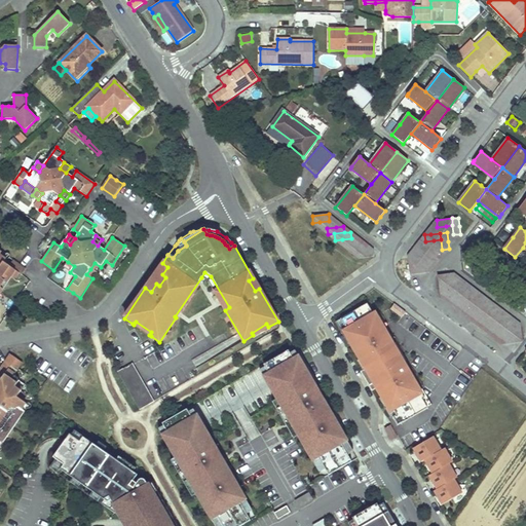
[(434,240),(435,248),(436,257),(442,256),(442,250),(441,239),(434,240)]
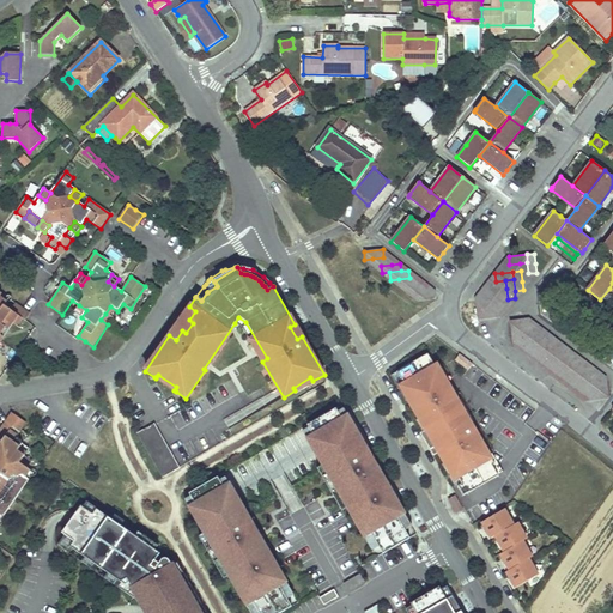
[(507,289),(505,280),(496,281),(486,283),(487,290),(499,289),(507,289)]
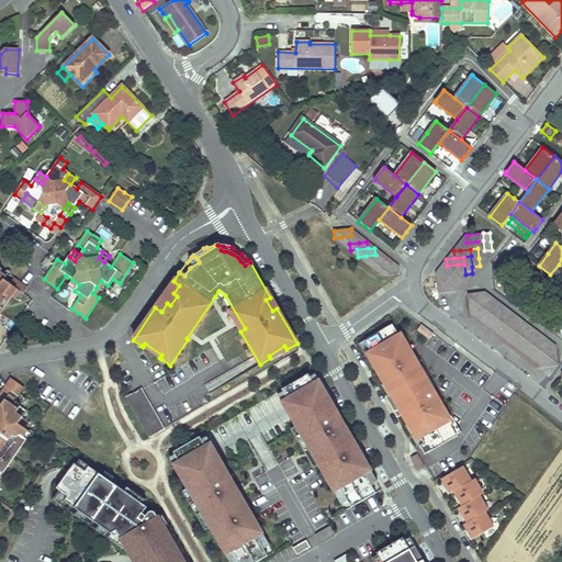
[(391,260),(383,261),(373,262),(374,269),(381,269),(392,268),(391,260)]
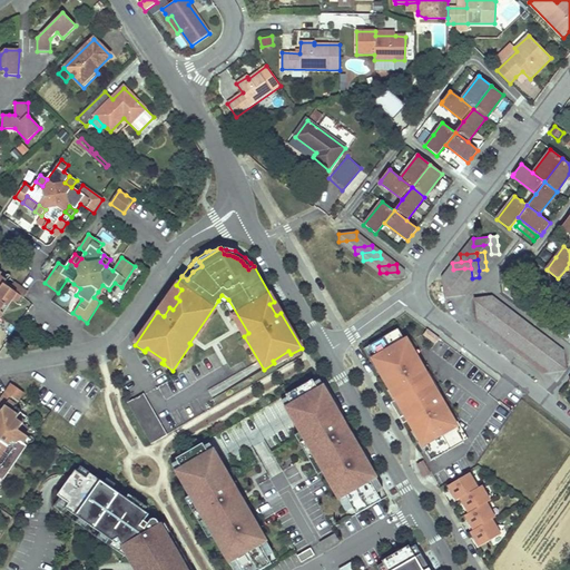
[(464,268),(453,269),(448,271),(449,278),(451,277),(458,277),(465,276),(464,268)]
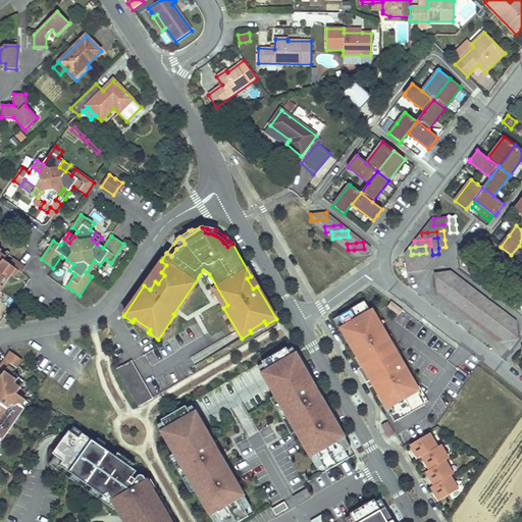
[(371,248),(364,249),(354,250),(355,257),(363,256),(371,255),(371,248)]
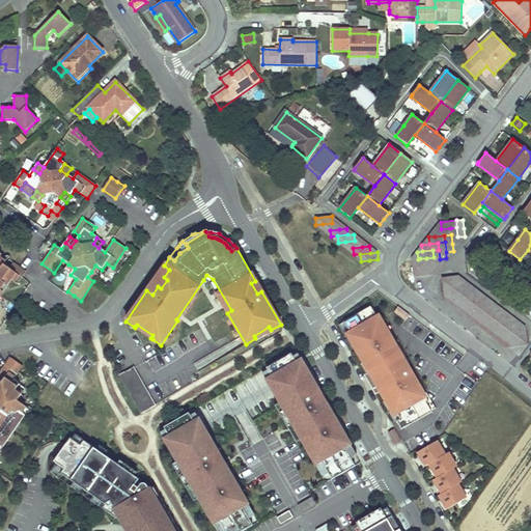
[(0,283),(1,282),(6,286),(11,280),(18,284),(24,275),(26,272),(12,262),(8,269),(3,264),(0,262),(0,255),(1,255),(0,254),(0,283)]
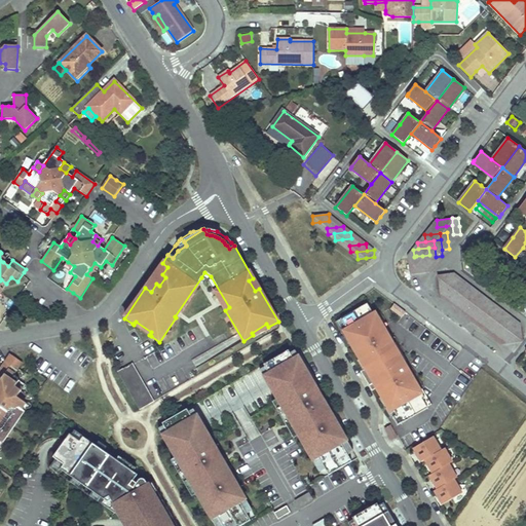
[(429,255),(422,256),(424,272),(430,272),(429,264),(429,255)]
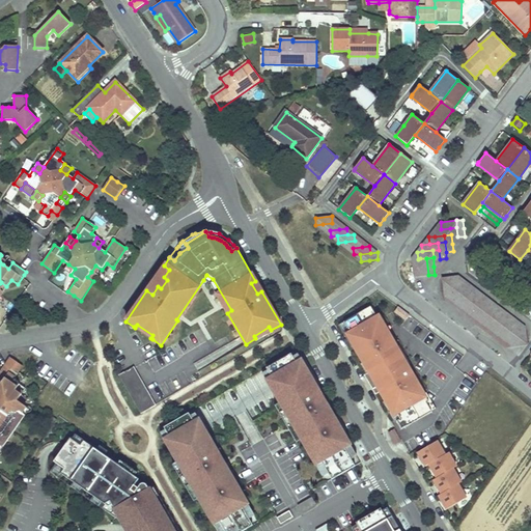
[(420,258),(418,259),(414,259),(415,276),(422,276),(420,258)]
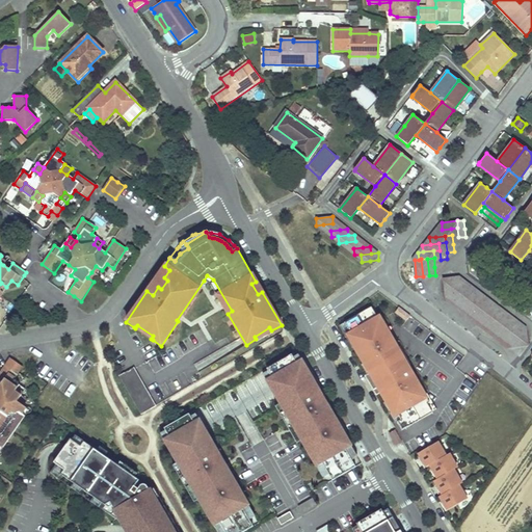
[(69,265),(64,271),(71,275),(75,269),(69,265)]
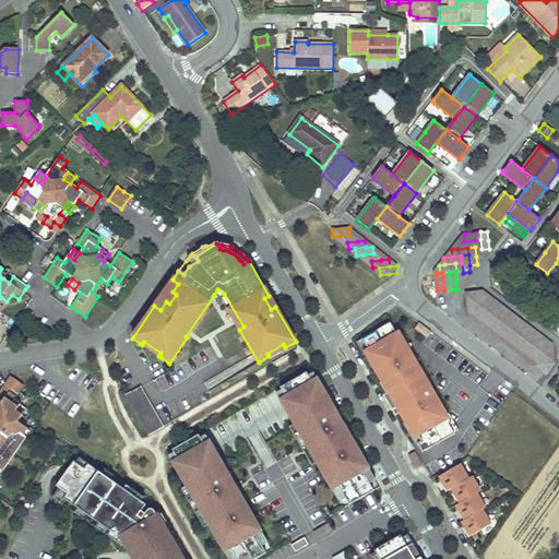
[(100,280),(96,286),(103,290),(107,284),(100,280)]
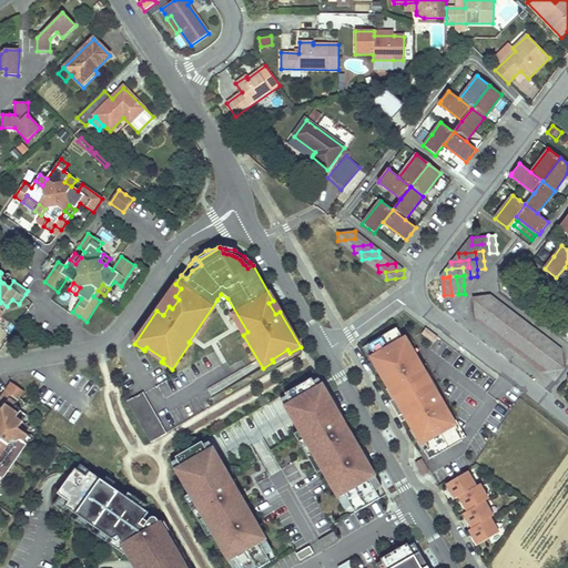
[(169,306),(172,308),(179,300),(175,296),(181,288),(175,284),(156,311),(163,315),(169,306)]
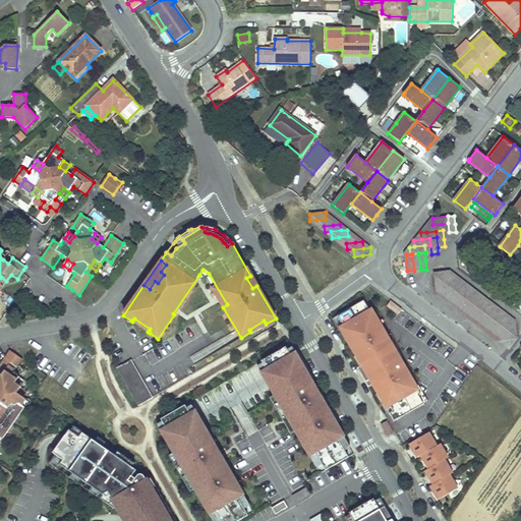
[(205,279),(223,307),(227,304),(209,274),(203,270),(199,275),(205,279)]
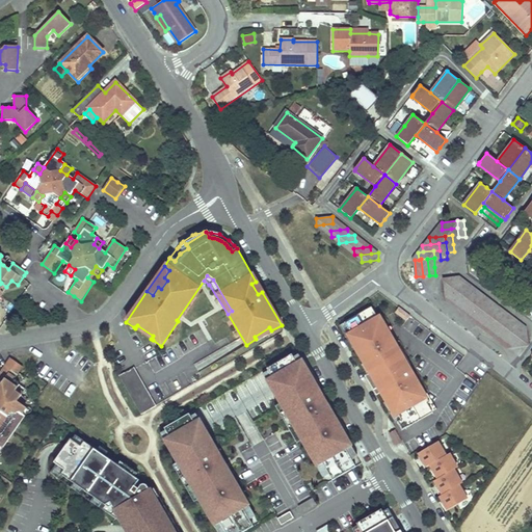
[(451,284),(460,283),(459,275),(444,278),(445,285),(451,284)]
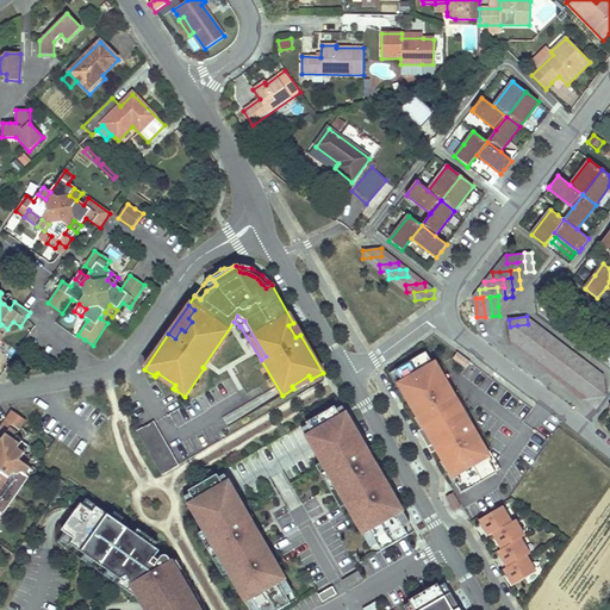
[(293,323),(288,325),(296,337),(300,335),(293,323)]
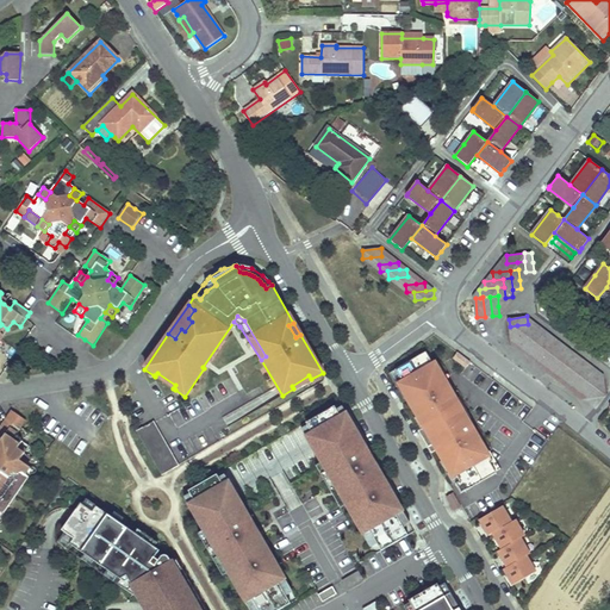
[(536,323),(528,324),(517,325),(518,332),(526,332),(537,330),(536,323)]
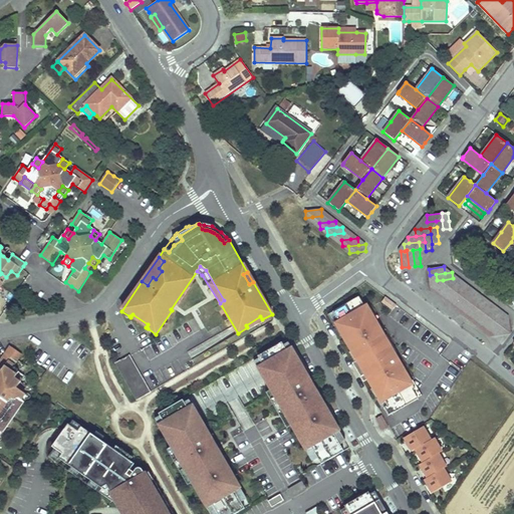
[(436,274),(430,275),(432,291),(438,290),(437,280),(436,274)]
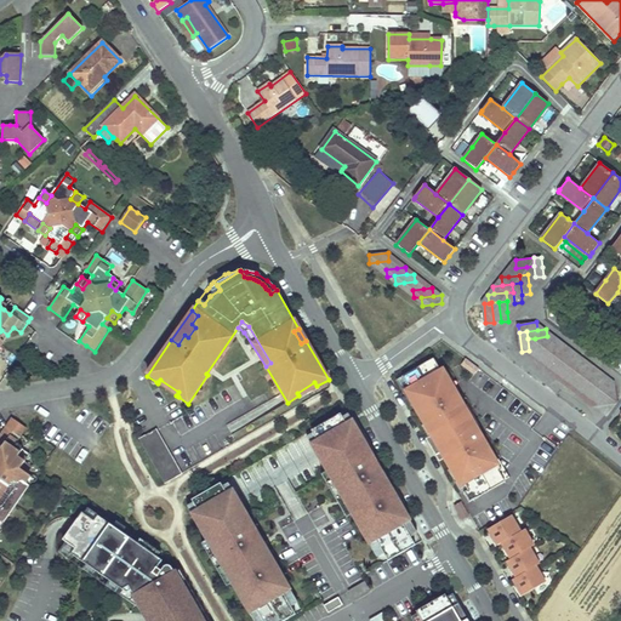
[(536,346),(543,345),(556,343),(554,336),(547,336),(535,339),(536,346)]
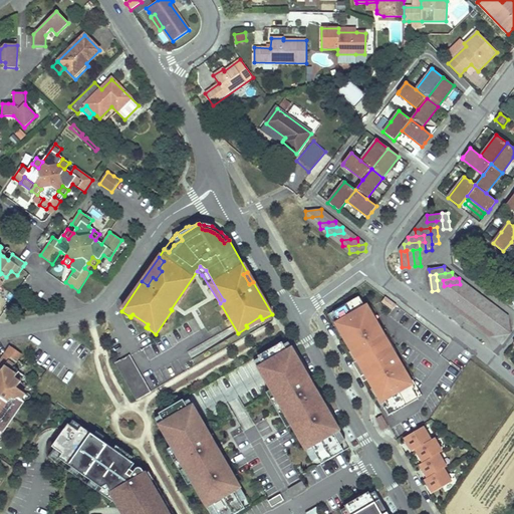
[(444,286),(443,280),(437,280),(438,290),(439,296),(446,295),(444,286)]
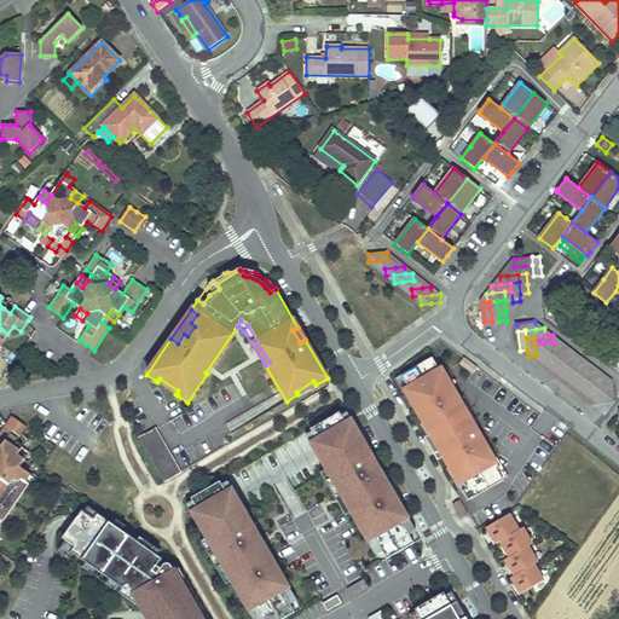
[(543,352),(551,351),(562,350),(561,341),(554,342),(542,343),(543,352)]
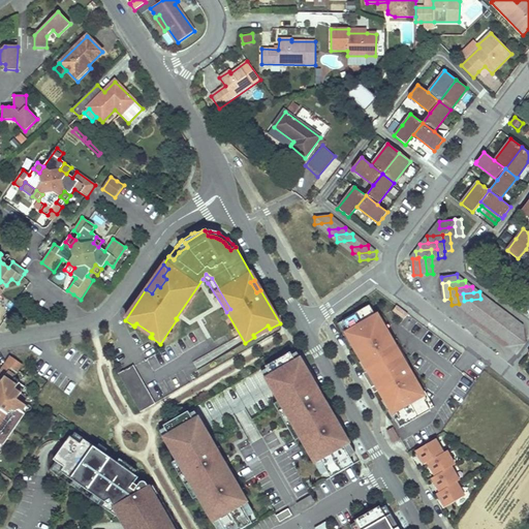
[(463,293),(457,294),(459,304),(459,311),(466,311),(464,301),(463,293)]
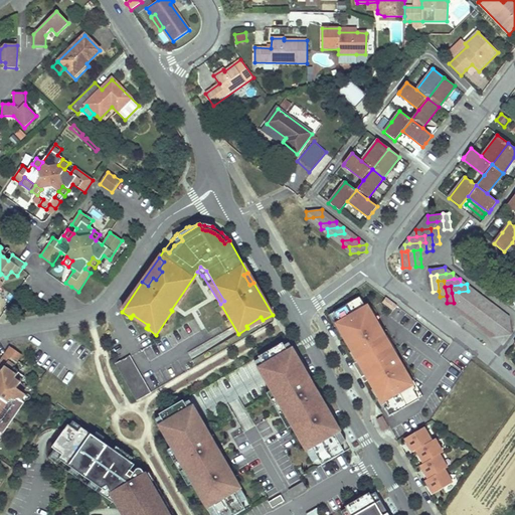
[(460,299),(466,298),(475,297),(475,290),(468,291),(459,292),(460,299)]
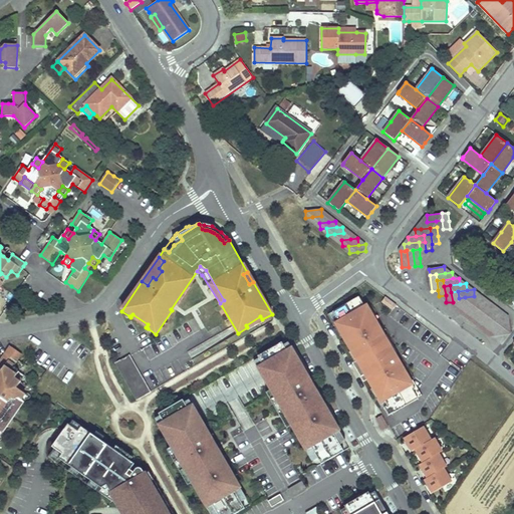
[(458,291),(451,292),(453,302),(453,308),(460,307),(459,298),(458,291)]
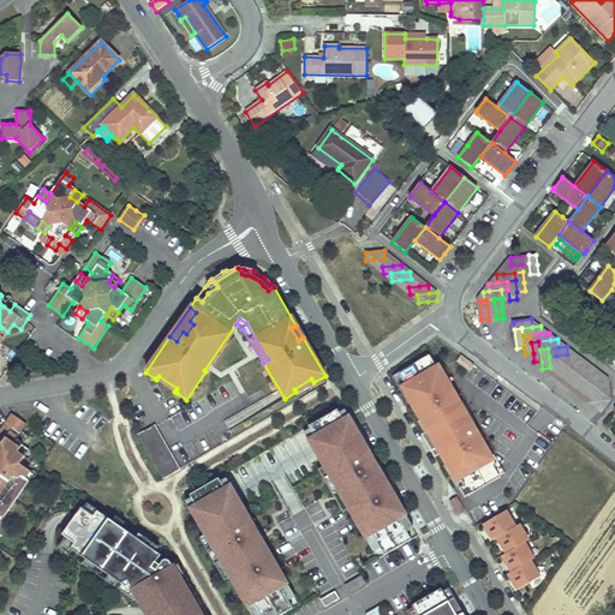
[(446,383),(429,354),(398,372),(413,399),(408,401),(419,421),(424,418),(430,429),(421,434),(435,457),(440,454),(446,464),(449,461),(469,495),(500,477),(482,445),(484,443),(472,423),(470,424),(463,413),(466,412),(448,382),(446,383)]
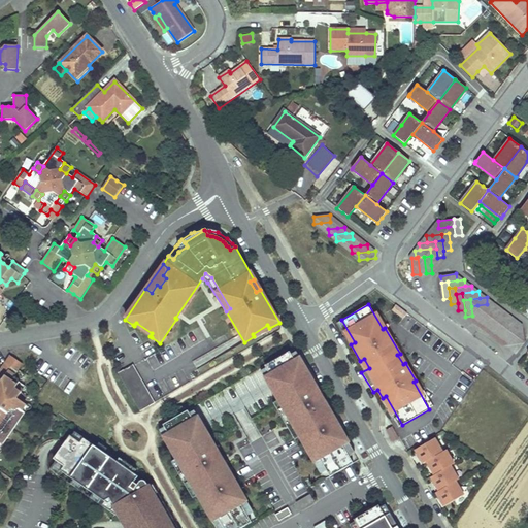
[(407,312),(396,304),(392,309),(403,318),(407,312)]
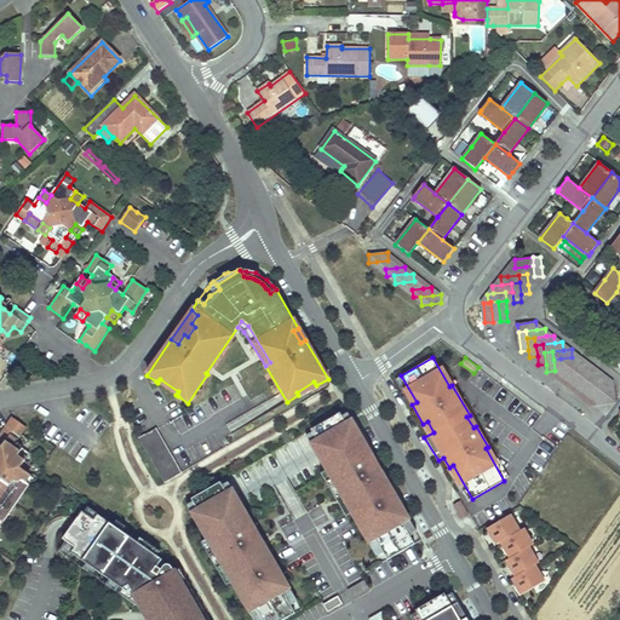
[(561,359),(554,360),(555,371),(556,378),(563,378),(562,366),(561,359)]
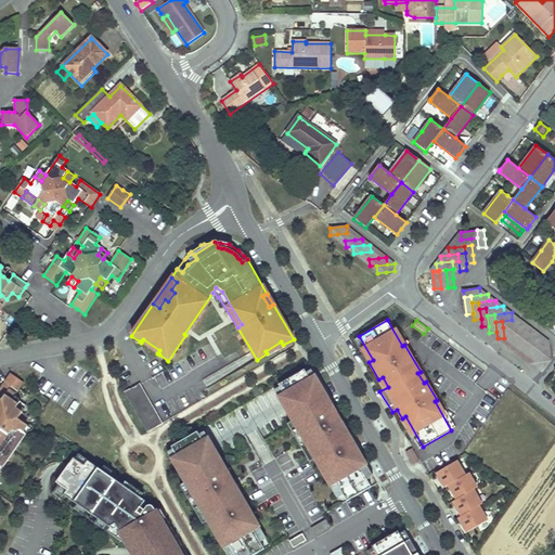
[(511,333),(518,333),(528,331),(528,324),(520,325),(510,326),(511,333)]
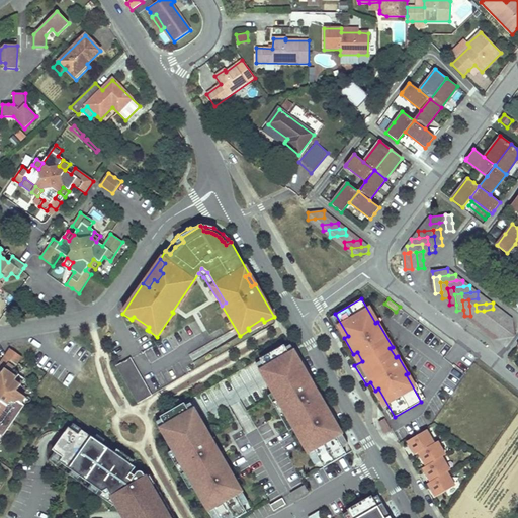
[(476,305),(469,306),(470,316),(471,322),(478,321),(477,311),(476,305)]
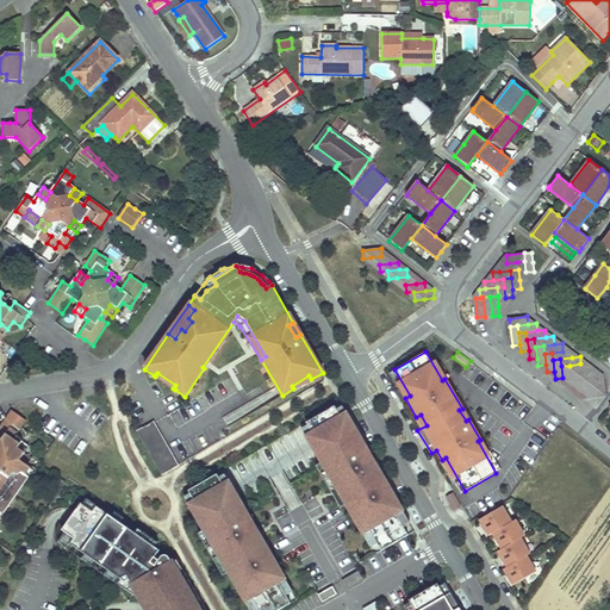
[(571,373),(578,373),(589,372),(587,363),(580,363),(570,366),(571,373)]
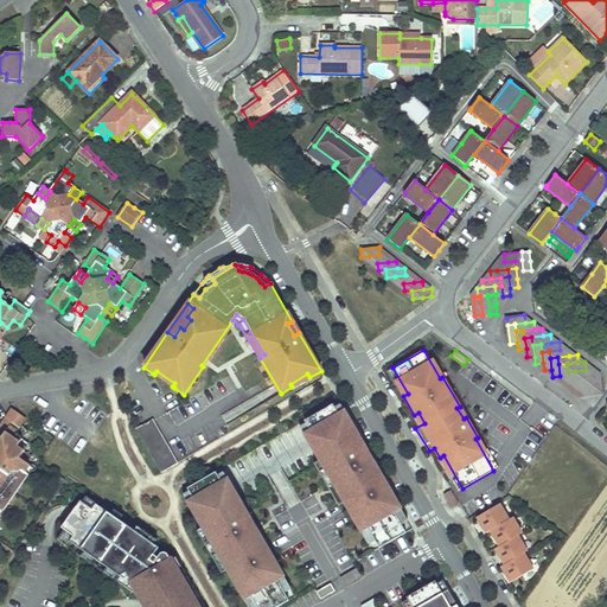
[(567,364),(558,364),(560,376),(561,384),(569,383),(568,371),(567,364)]
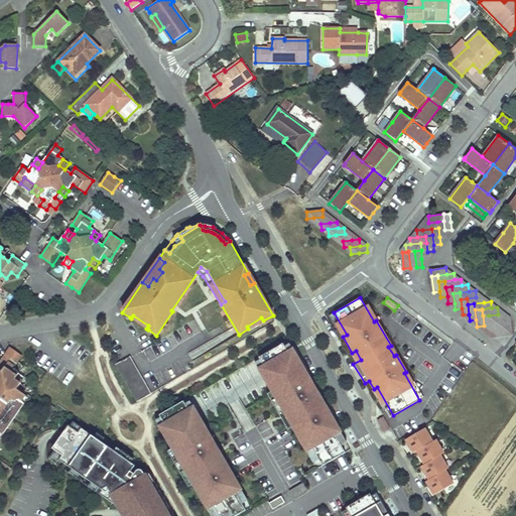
[(497,321),(503,320),(506,320),(505,313),(498,314),(489,315),(491,323),(497,321)]
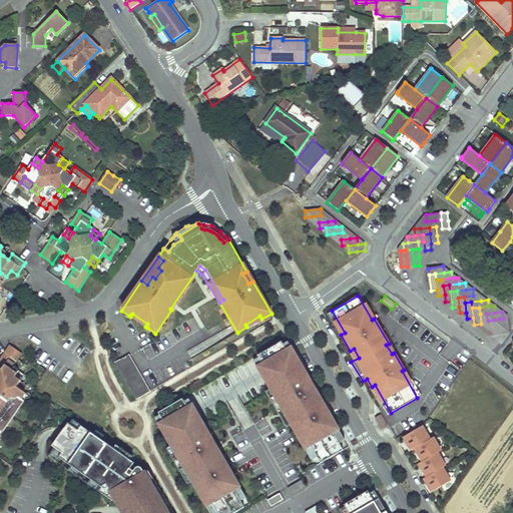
[(145,327),(147,324),(132,314),(130,317),(129,316),(128,318),(146,330),(147,328),(145,327)]
